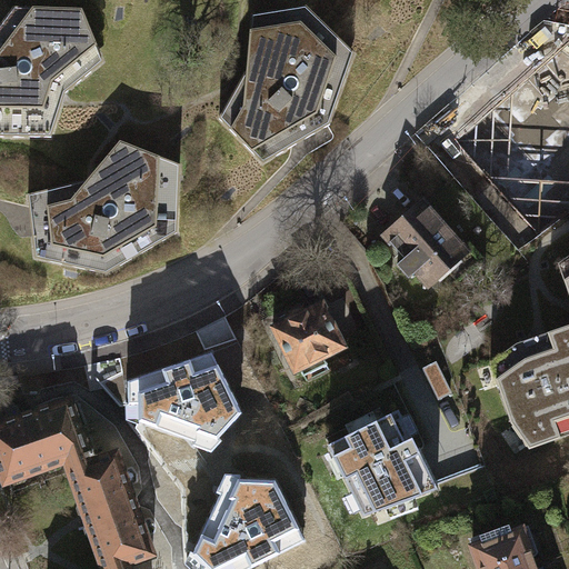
[(66,93),(105,61),(82,8),(13,6),(0,23),(0,137),(50,138),(66,93)]
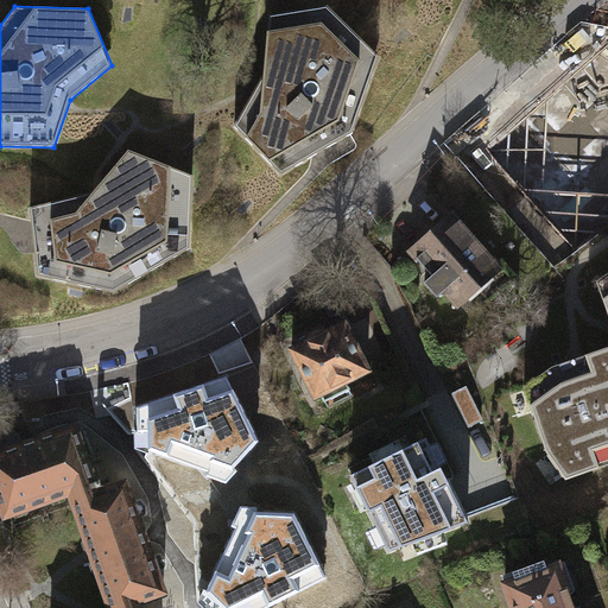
[(264,73),(234,126),(280,175),(346,137),(353,133),(379,57),(327,6),(267,16),(264,73)]
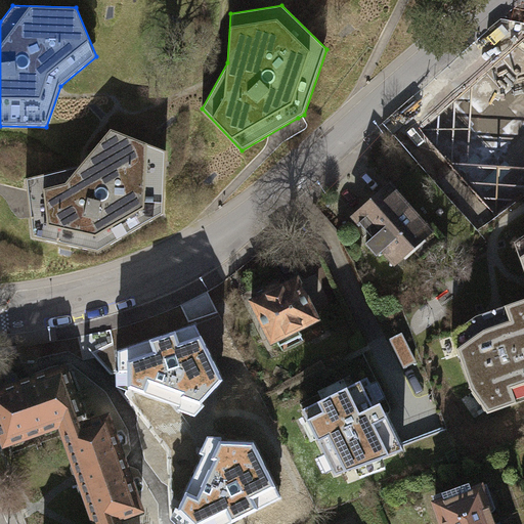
[(435,136),(430,130),(421,138),(433,151),(442,146),(473,181),(482,179),(489,187),(523,157),(523,53),(520,51),(501,68),(500,68),(464,100),(452,105),(445,117),(450,123),(435,136)]
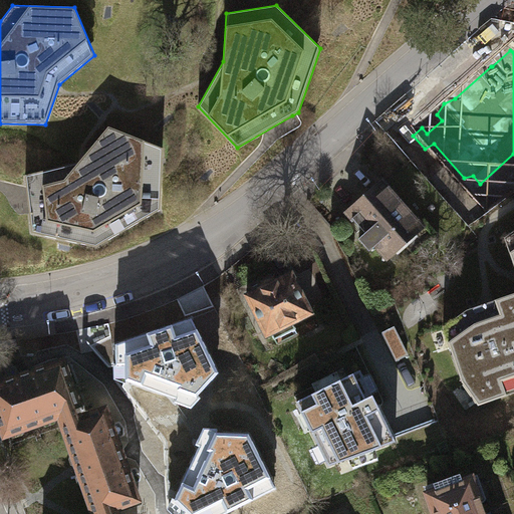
[(163,150),(108,126),(78,162),(24,176),(30,233),(95,247),(160,210),(163,150)]
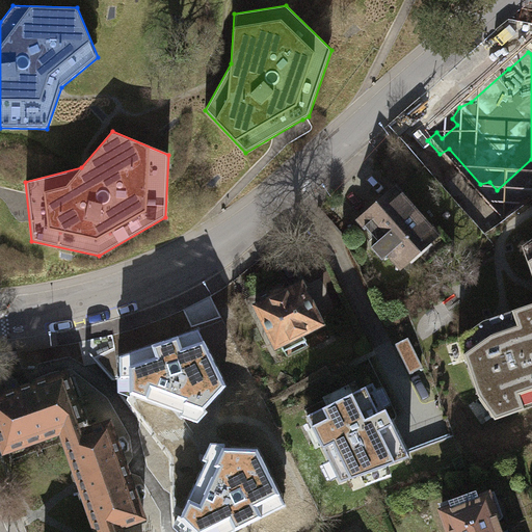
[(445,242),(394,189),(377,205),(360,222),(376,240),(370,246),(382,259),(388,254),(399,266),(417,250),(426,260),(445,242)]
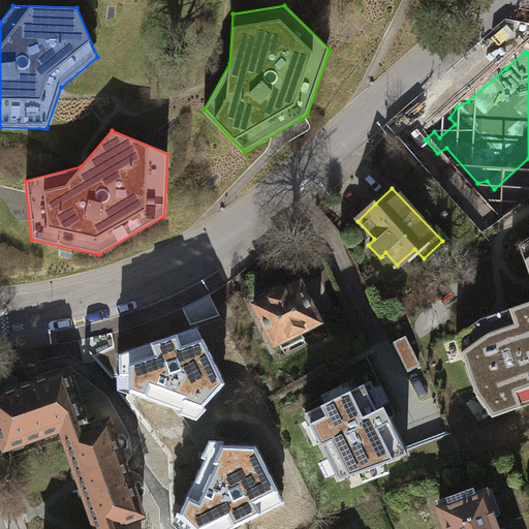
[(528,238),(520,245),(528,272),(528,238)]
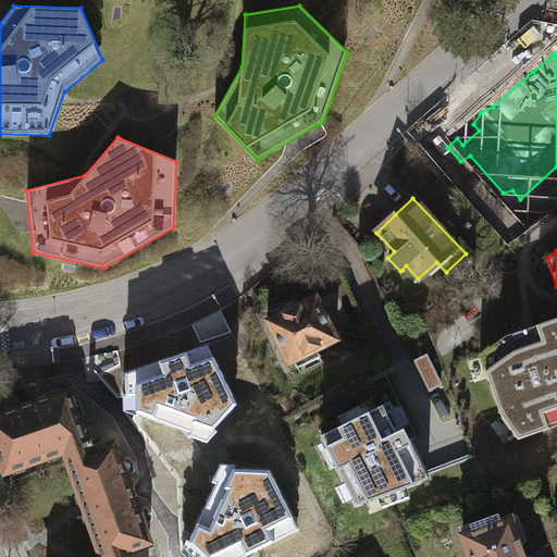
[(282,314),(265,322),(286,364),(294,361),(299,372),(322,360),(316,348),(335,337),(314,297),(297,306),(294,299),(277,308),(282,314)]
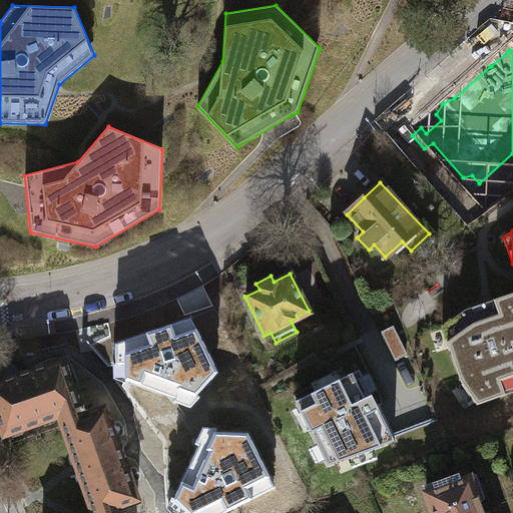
[(466,310),(443,326),(462,383),(478,404),(512,392),(512,294),(485,304),(466,310)]
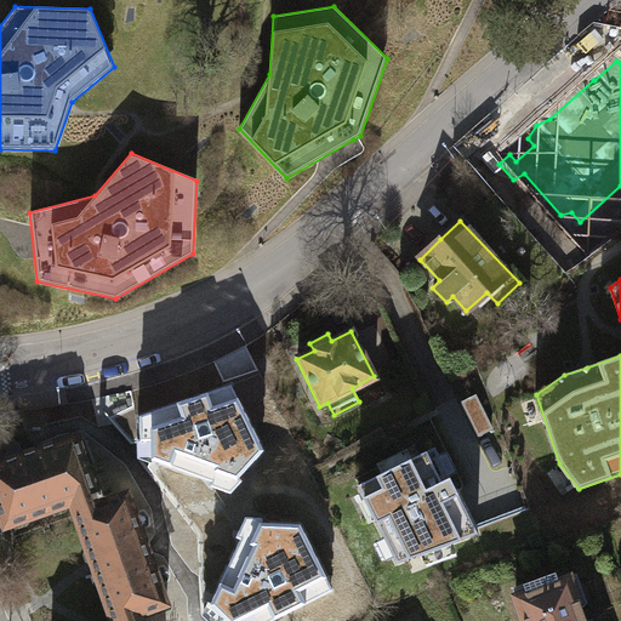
[(154,459),(153,461),(214,483),(218,471),(238,478),(239,479),(265,451),(232,385),(140,416),(141,440),(153,439),(154,459)]
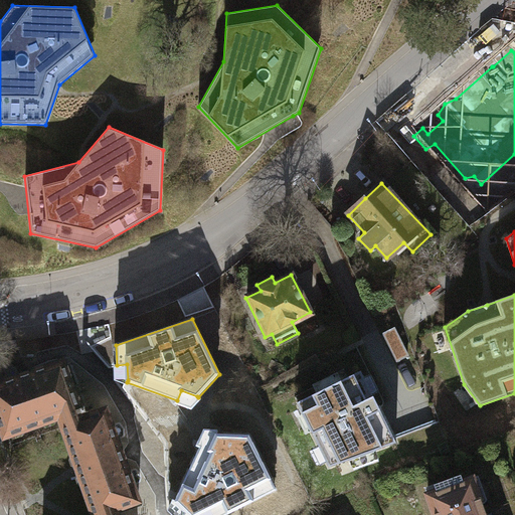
[(97,334),(86,338),(107,393),(118,389),(97,334)]
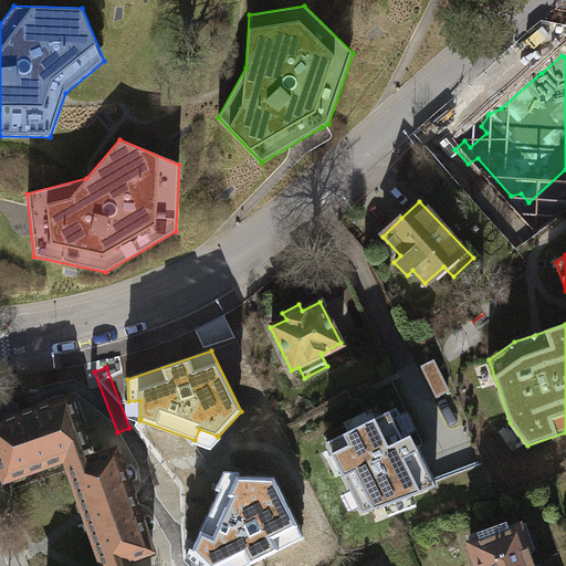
[(87,460),(86,458),(64,395),(24,409),(0,417),(0,478),(60,458),(64,468),(87,460)]
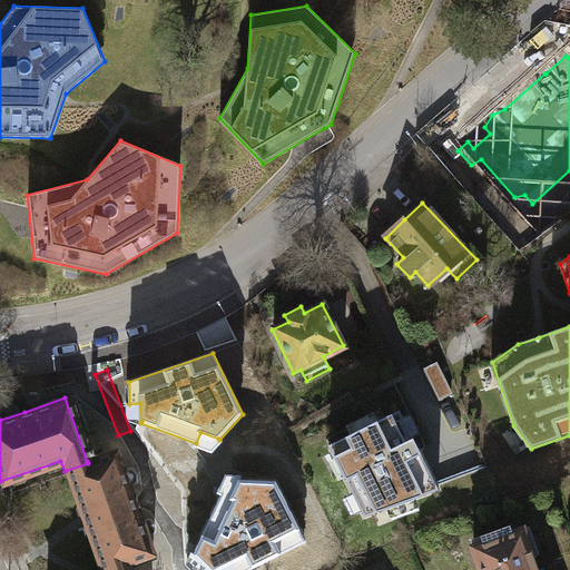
[(331,445),(353,492),(345,497),(354,513),(362,510),(364,516),(436,489),(410,435),(418,432),(410,414),(402,419),(399,412),(331,445)]
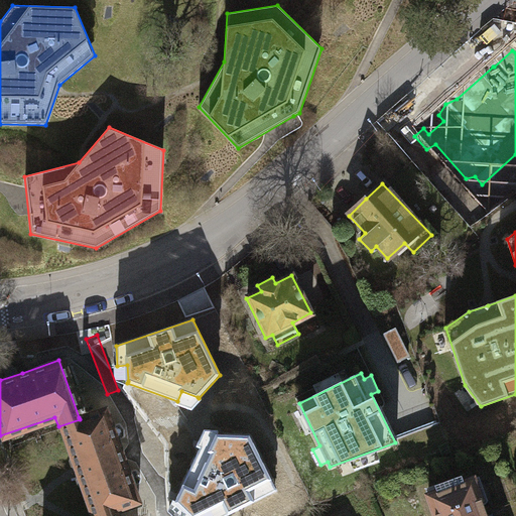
[(75,473),(90,515),(113,515),(112,510),(134,502),(102,409),(79,417),(80,419),(58,426),(74,471),(75,473)]
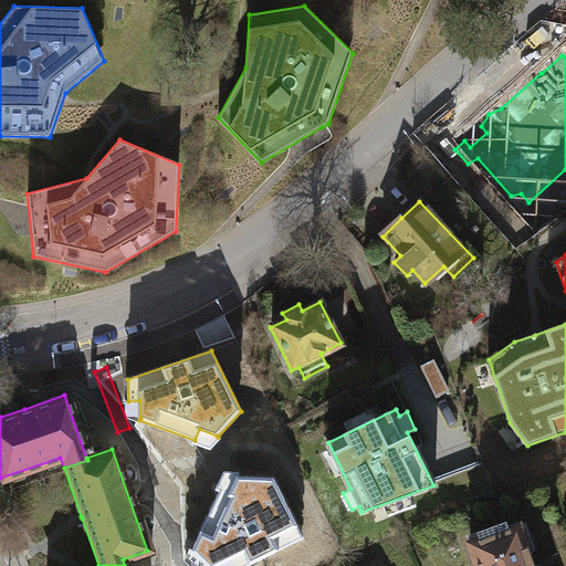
[(207,562),(202,565),(247,565),(304,537),(274,478),(239,477),(239,478),(230,495),(220,490),(203,525),(196,543),(192,549),(207,562)]
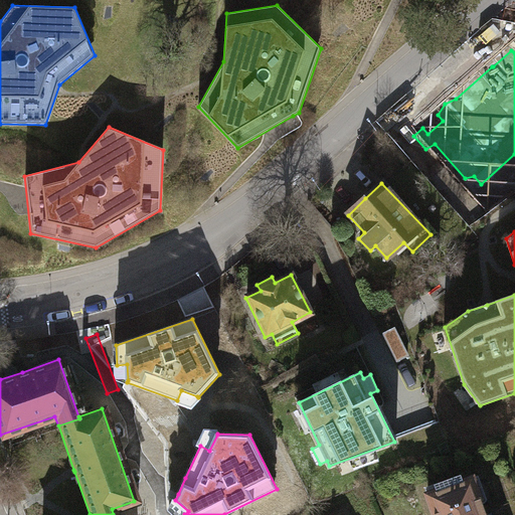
[(433,514),(484,514),(470,476),(424,493),(433,514)]
